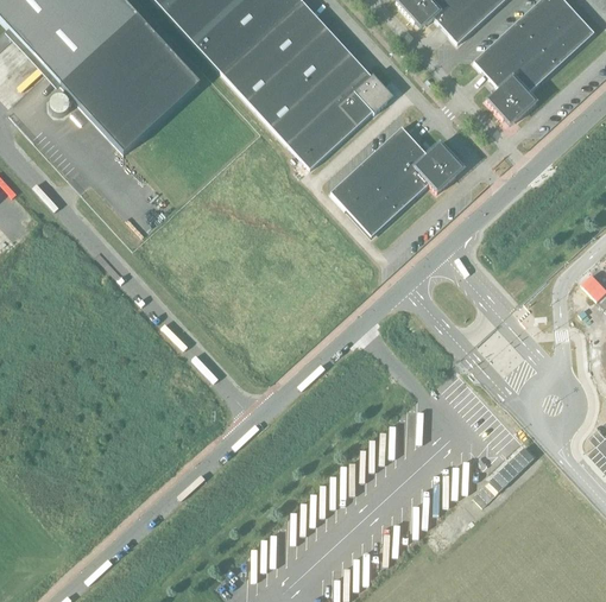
[(0,0),(0,17),(125,153),(201,83),(125,0),(0,0)]
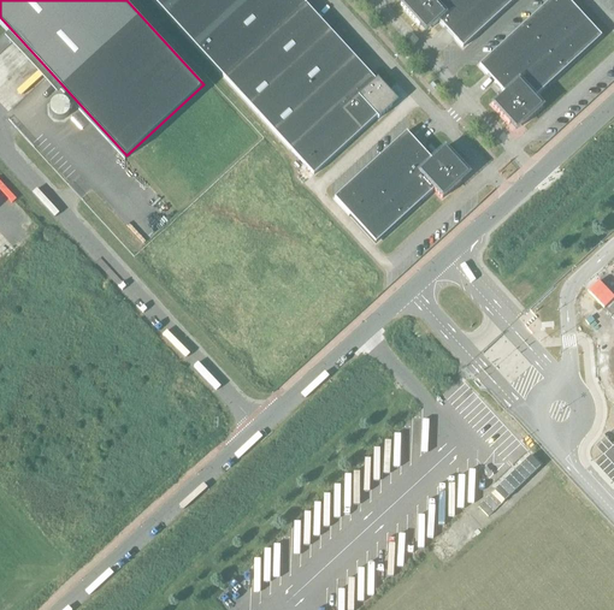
[(159,0),(316,171),(378,112),(381,114),(400,96),(395,92),(390,87),(379,75),(377,76),(308,0),(159,0)]
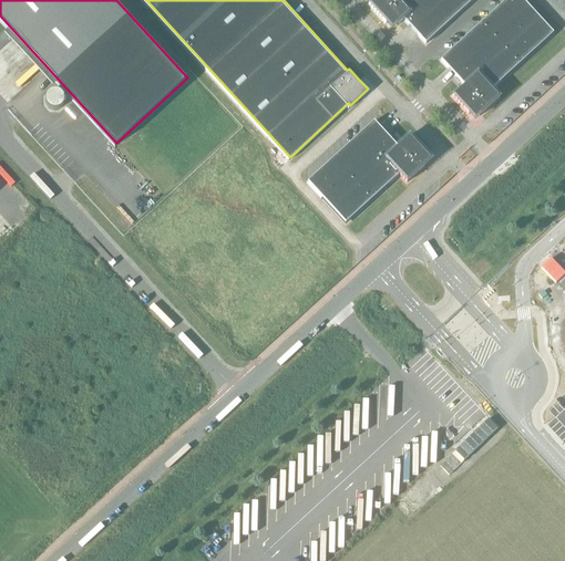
[(371,0),(370,1),(388,20),(390,18),(393,22),(399,18),(400,20),(406,16),(428,40),(471,0),(371,0)]
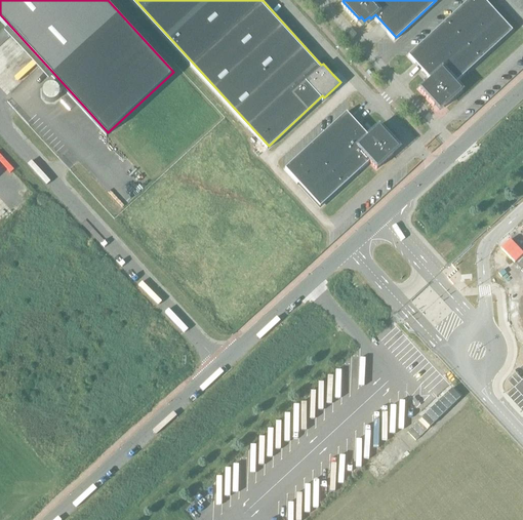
[(467,0),(410,52),(432,76),(420,85),(436,103),(438,101),(441,105),(446,101),(447,103),(464,87),(456,80),(468,70),(469,71),(470,71),(469,69),(514,28),(493,5),(494,4),(493,3),(492,4),(488,0),(467,0)]
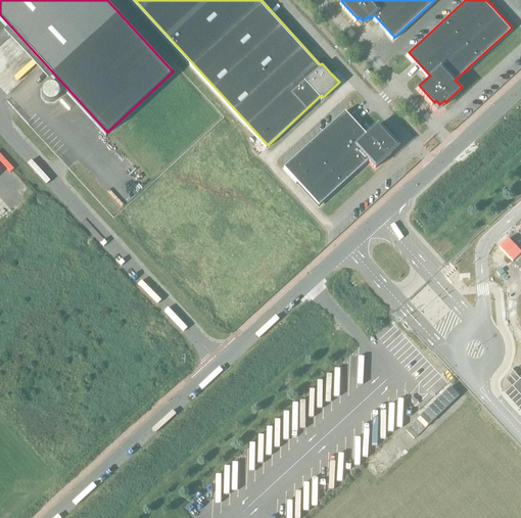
[(346,108),(285,165),(299,179),(298,180),(298,181),(300,180),(321,202),(359,168),(360,169),(361,168),(360,167),(370,157),(377,166),(393,150),(391,148),(396,144),(392,140),(394,138),(379,122),(368,132),(346,108)]
